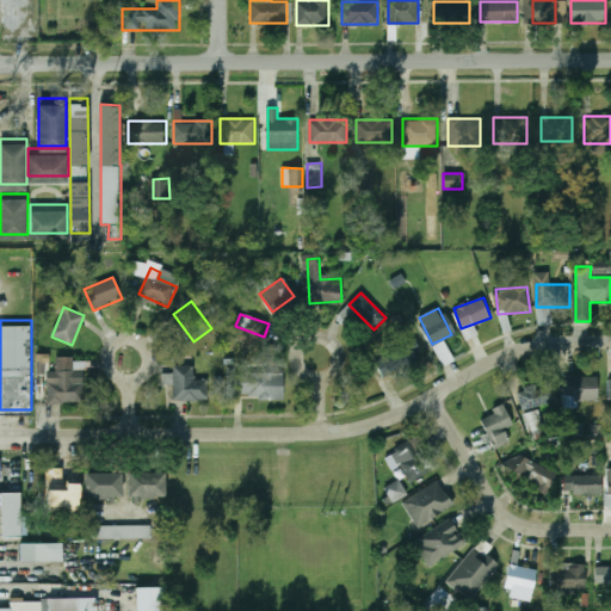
[(384,377),(419,359),(409,341),(375,358),(384,377)]
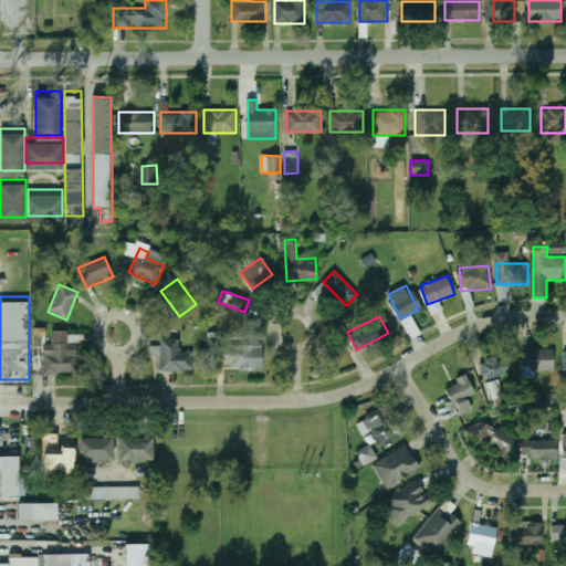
[(192,352),(179,352),(179,339),(160,339),(160,370),(192,370),(192,352)]
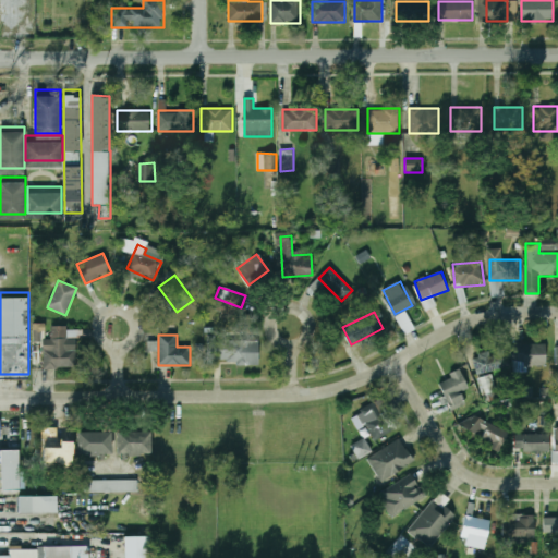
[(76,338),(43,338),(43,368),(76,368),(76,338)]
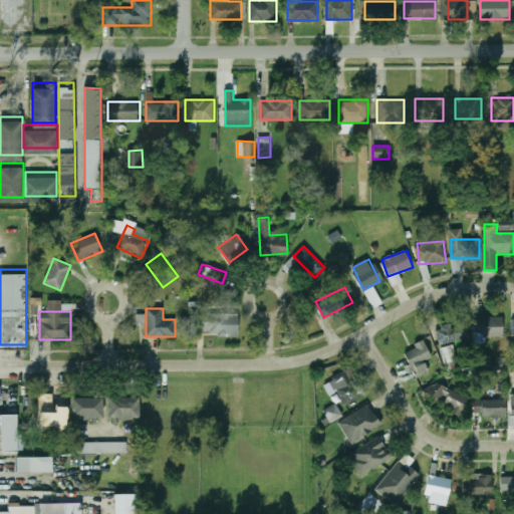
[(239,336),(239,312),(192,312),(192,336),(239,336)]
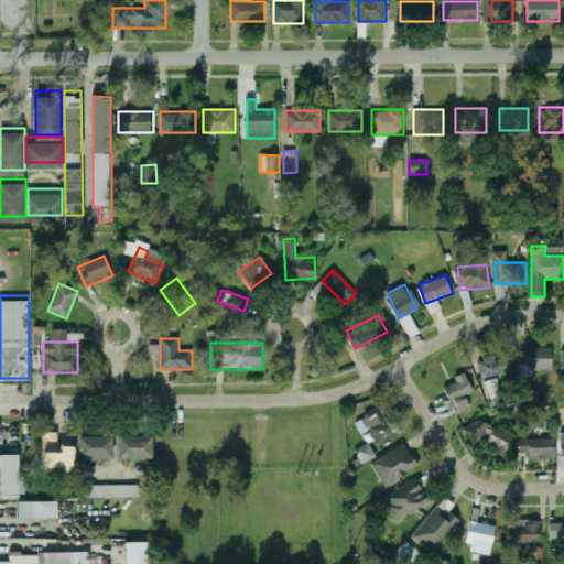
[(519,348),(519,371),(552,371),(552,348),(519,348)]
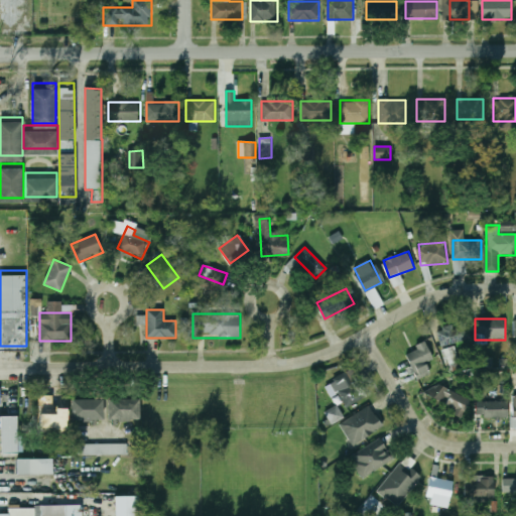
[(464,323),(436,330),(440,347),(468,340),(464,323)]
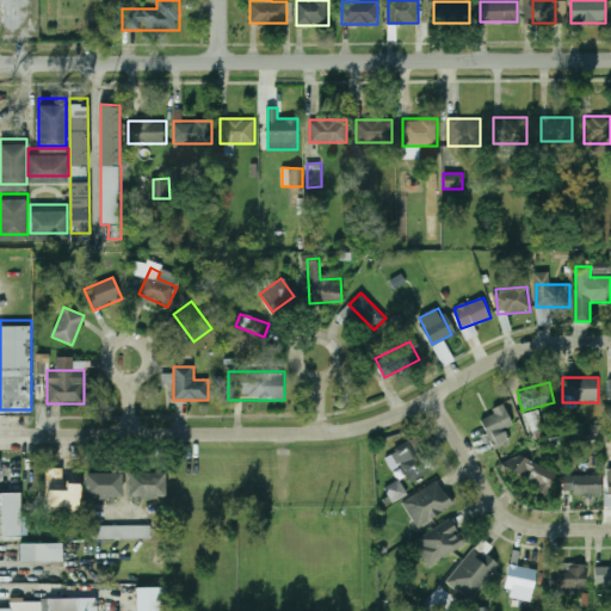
[(545,436),(537,409),(524,414),(531,440),(545,436)]
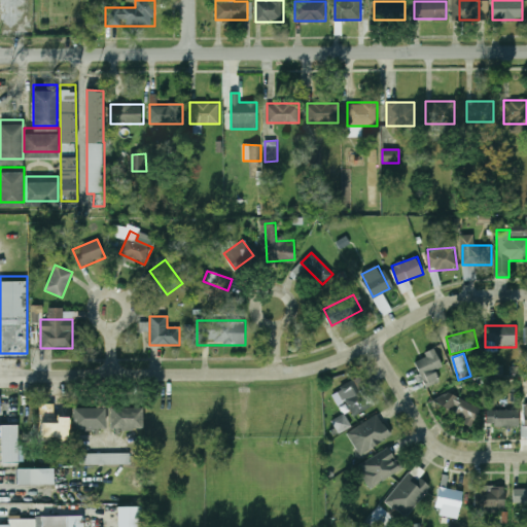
[(441,367),(440,360),(420,363),(423,380),(436,378),(434,369),(441,367)]
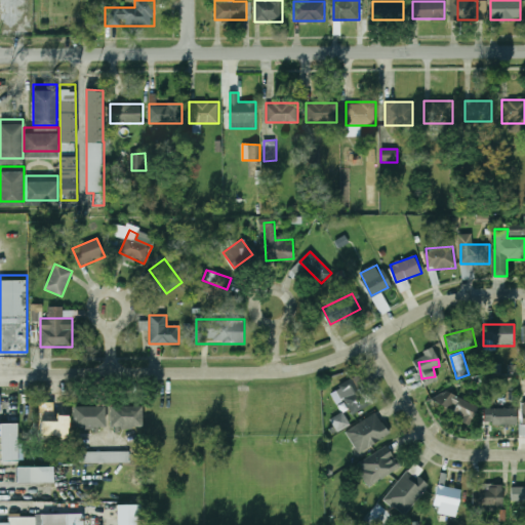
[(336,389),(352,416),(373,404),(357,377),(336,389)]
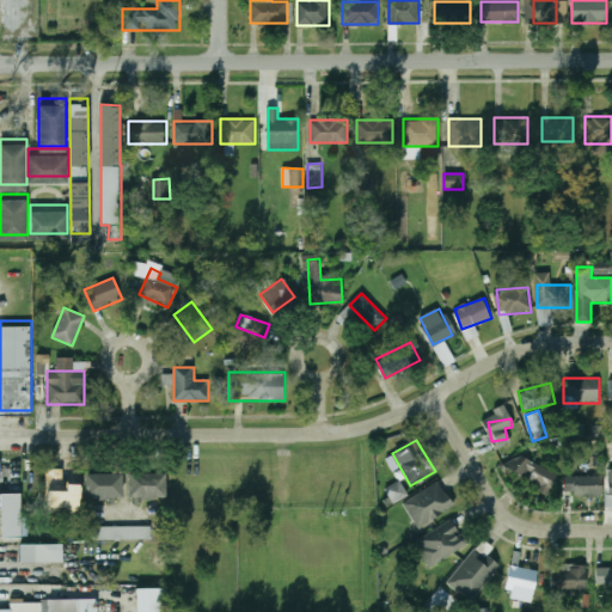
[(526,479),(527,478),(549,491),(557,477),(525,457),(515,472),(526,479)]
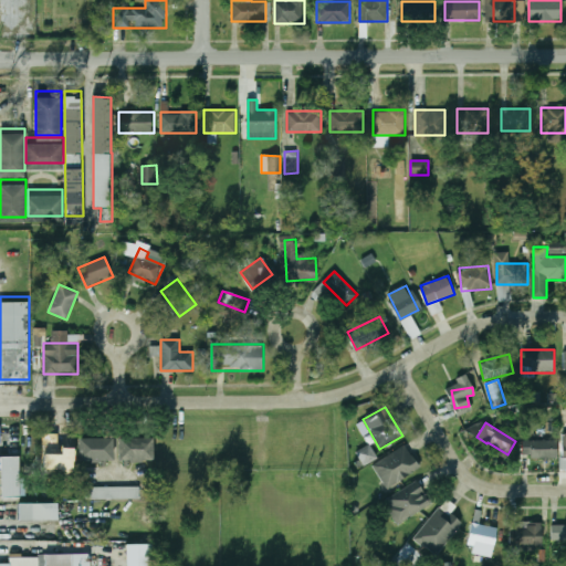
[(42,471),(58,471),(58,435),(42,435),(42,471)]
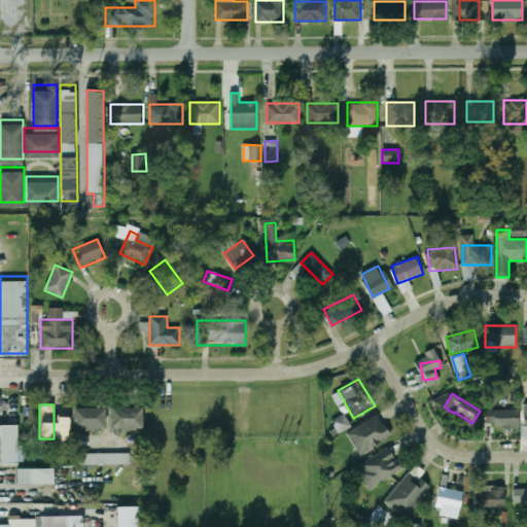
[(105,408),(73,408),(73,429),(105,429),(105,408)]
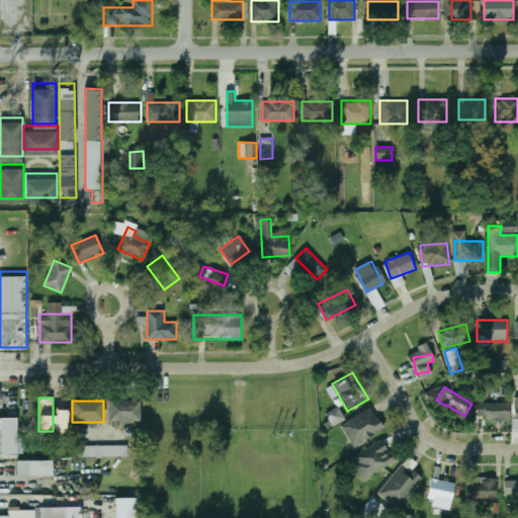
[(108,422),(139,422),(139,401),(108,401),(108,422)]
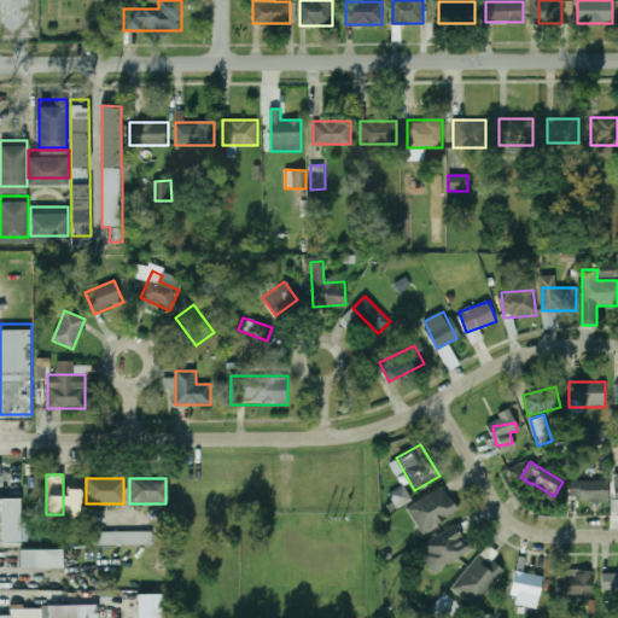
[(608,501),(608,481),(571,481),(571,501),(608,501)]
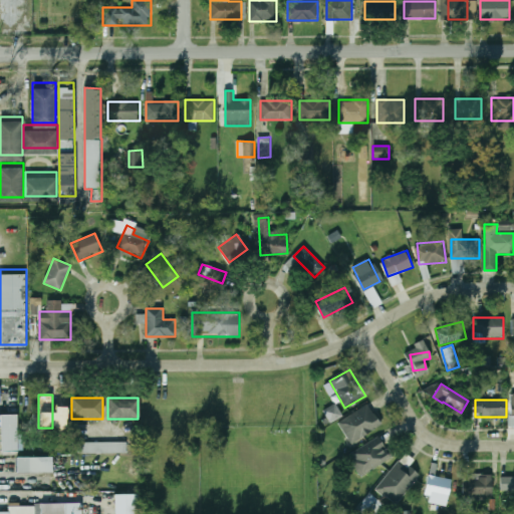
[(342,413),(334,404),(324,413),(332,422),(342,413)]
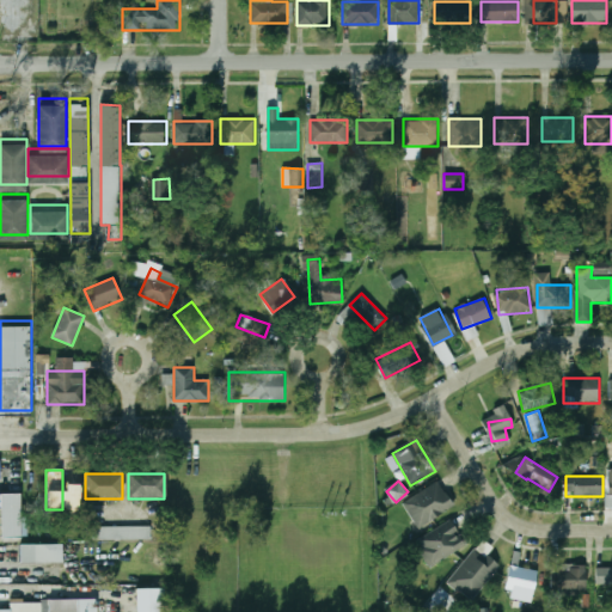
[(403,502),(417,526),(453,506),(439,482),(403,502)]
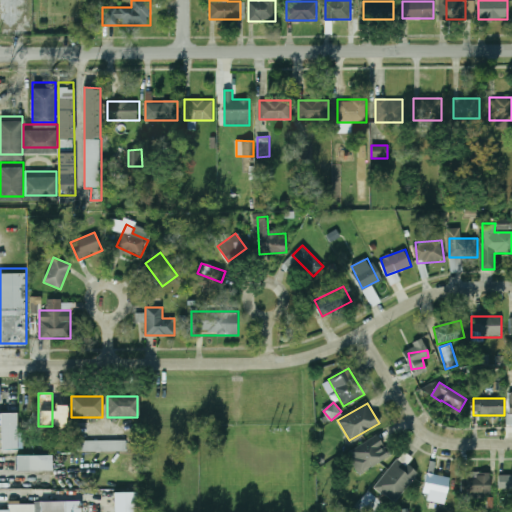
[(0,412),(14,412),(15,450),(0,450),(0,412)]
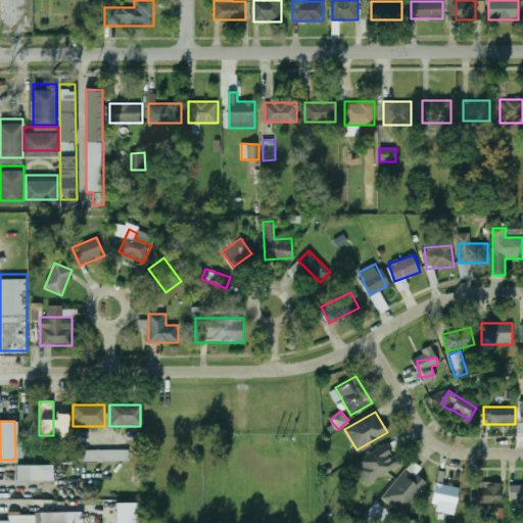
[(399,465),(386,444),(355,464),(368,484),(399,465)]
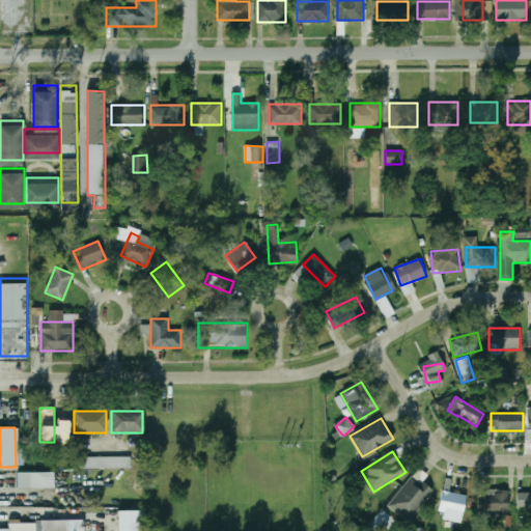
[(82,468),(131,468),(131,456),(82,456),(82,468)]
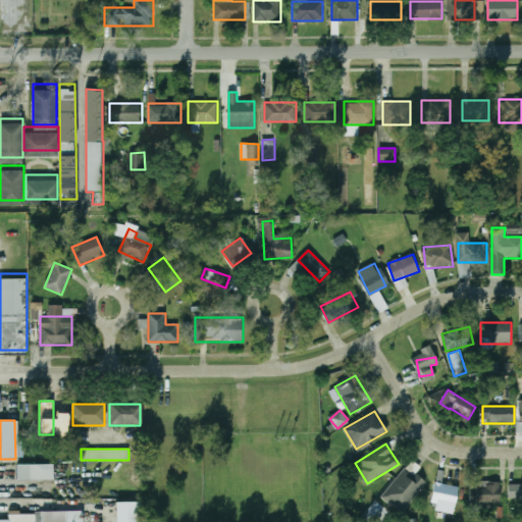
[(15,463),(51,463),(51,479),(15,479),(15,463)]
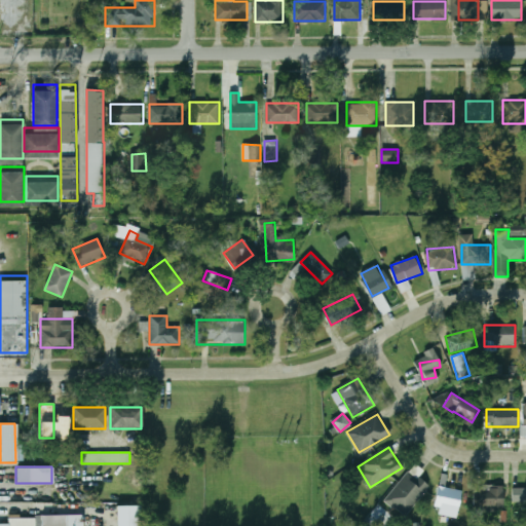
[(429,487),(408,470),(384,499),(406,517),(429,487)]
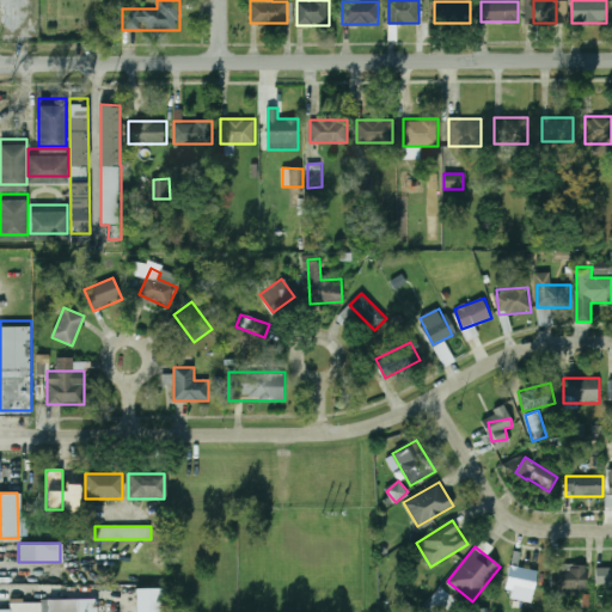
[(554,591),(586,591),(586,564),(554,564),(554,591)]
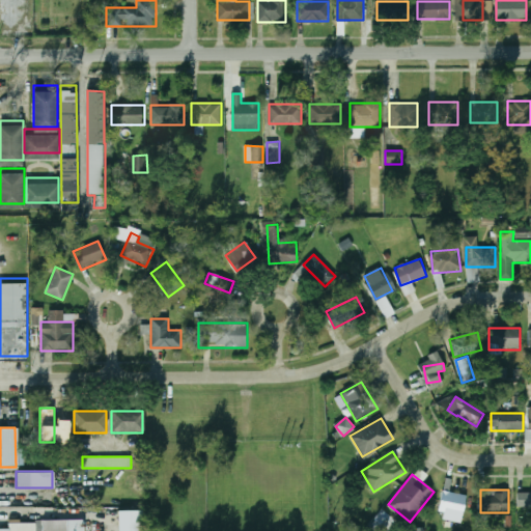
[(439,520),(463,523),(466,494),(443,492),(439,520)]
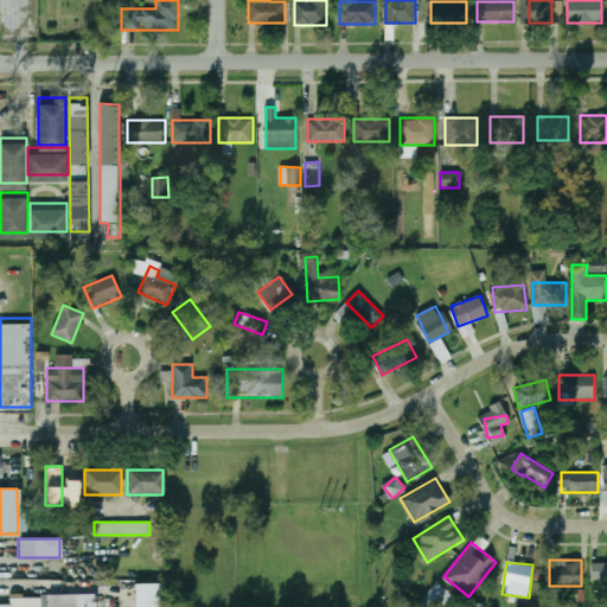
[(606,562),(593,562),(593,577),(606,577),(606,562)]
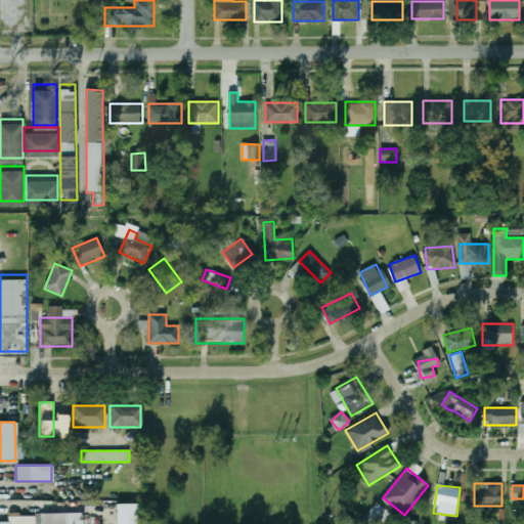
[(117,504),(117,523),(140,523),(140,504),(117,504)]
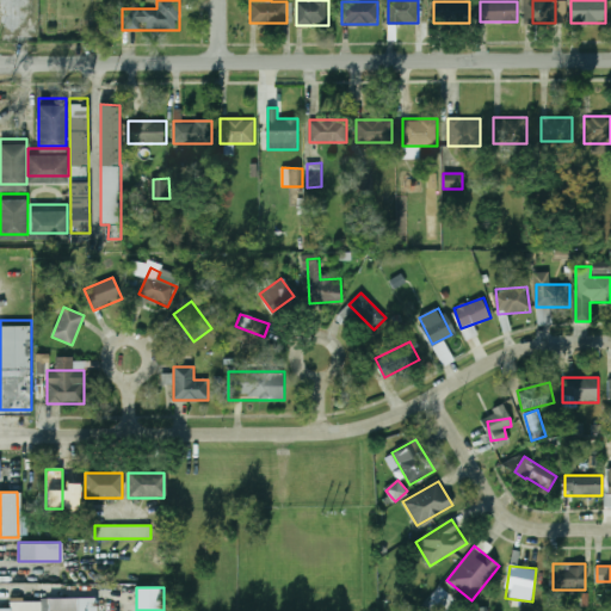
[(38,598),(94,597),(94,610),(38,610),(38,600),(38,598)]
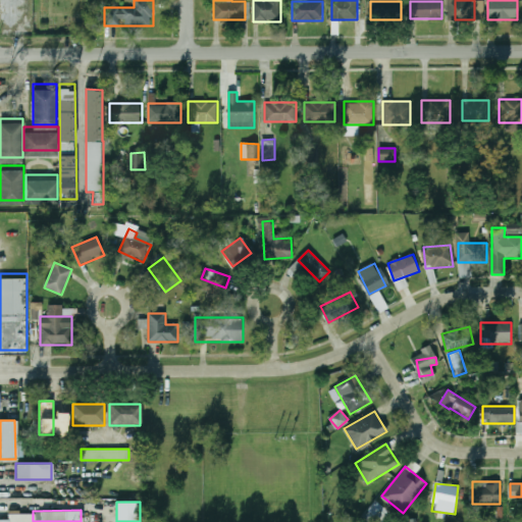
[(0,521),(0,519),(7,519),(6,513),(33,513),(33,521),(0,521)]
